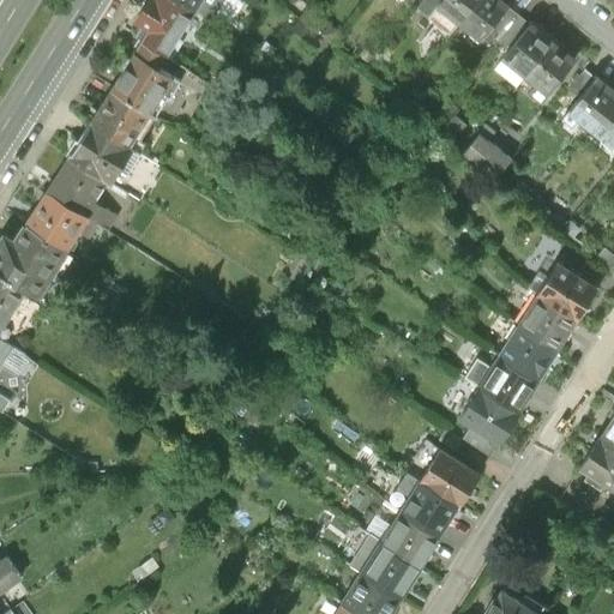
[(150,30),(142,43),(164,56),(170,61),(180,44),(174,41),(193,11),(175,0),(148,0),(136,20),(150,30)]
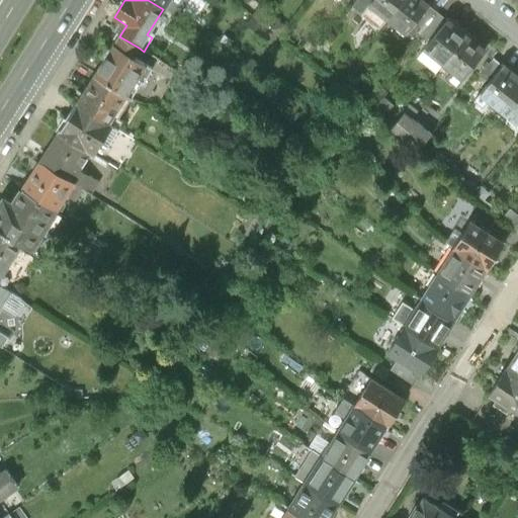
[(148,0),(163,9),(164,8),(169,0),(148,0)]
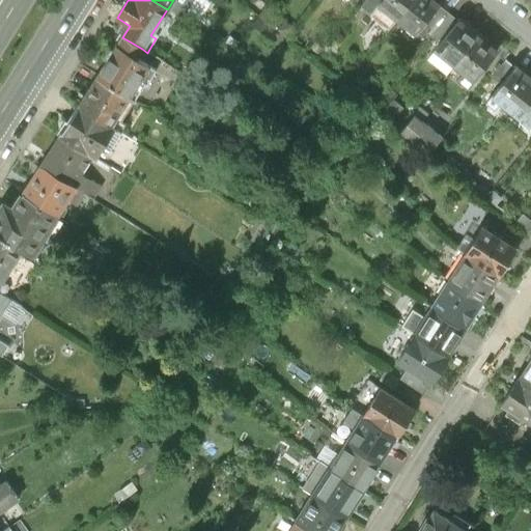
[(193,0),(173,0),(168,8),(183,17),(193,0)]
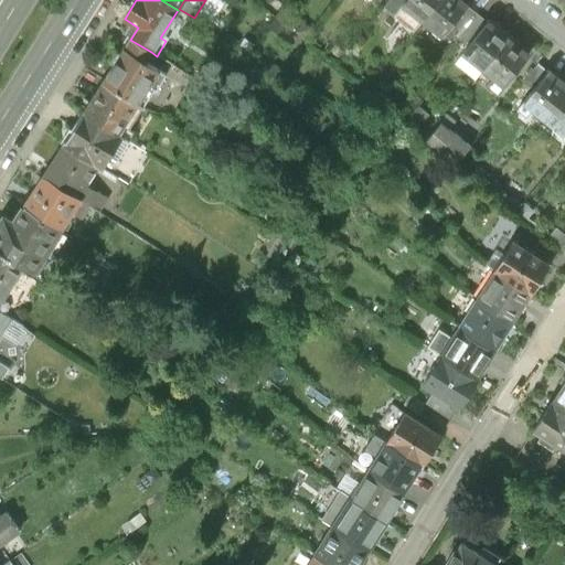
[(394,19),(403,8),(408,0),(391,0),(384,10),(394,19)]
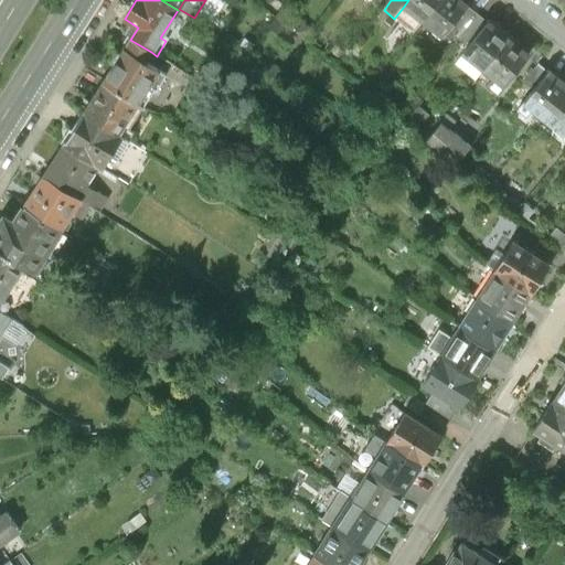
[(408,0),(403,8),(424,24),(443,0),(408,0)]
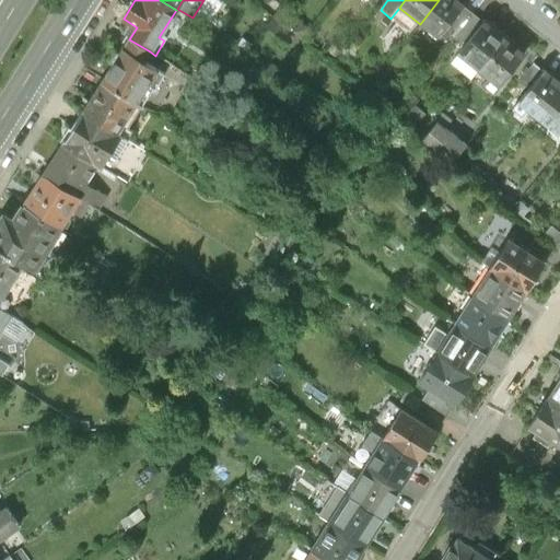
[(464,8),(455,0),(439,0),(420,24),(439,38),(441,36),(464,8)]
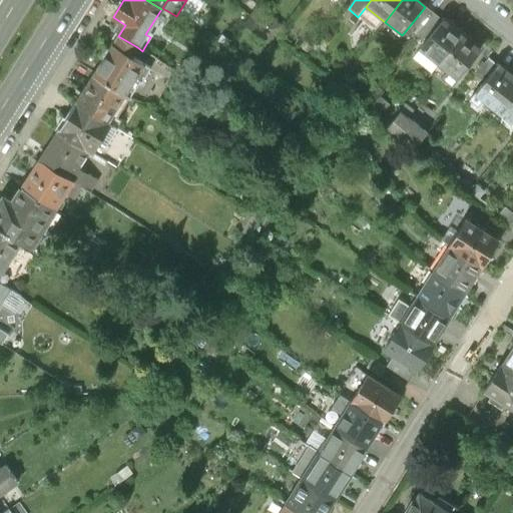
[(444,22),(425,7),(404,33),(414,42),(418,37),(426,44),(444,22)]
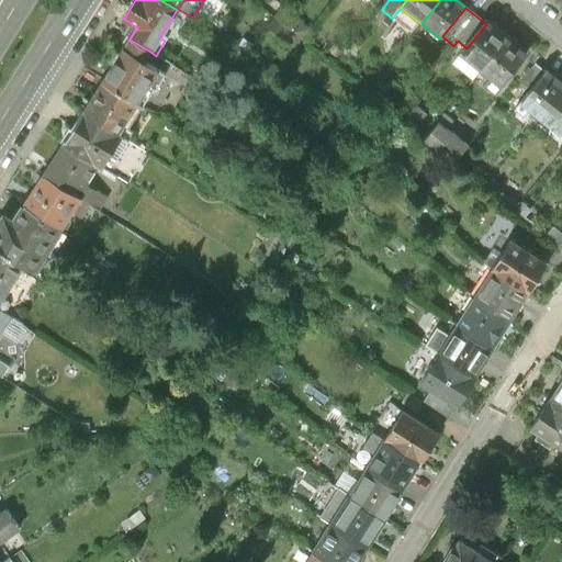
[(298,23),(283,11),(268,29),(282,41),(298,23)]
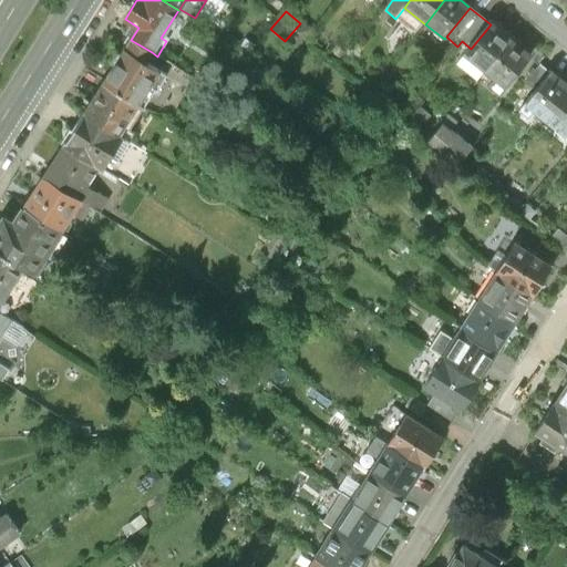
[(464,58),(485,74),(512,41),(491,24),(471,49),(464,58)]
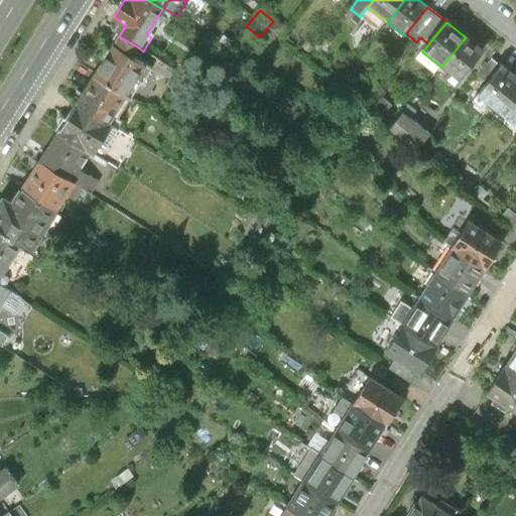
[(286,31),(277,24),(270,32),(279,39),(286,31)]
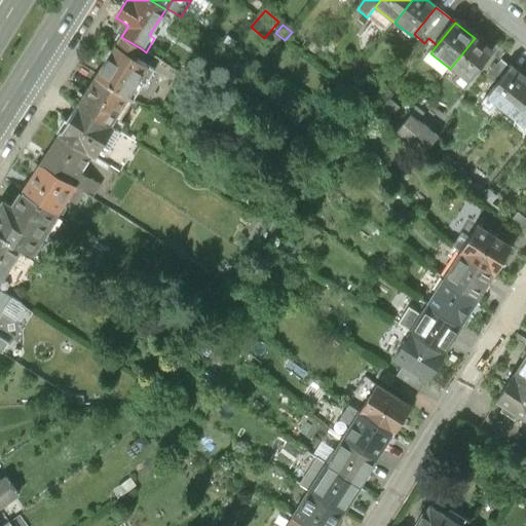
[(135,59),(141,48),(121,37),(96,77),(133,101),(144,84),(145,85),(154,71),(135,59)]
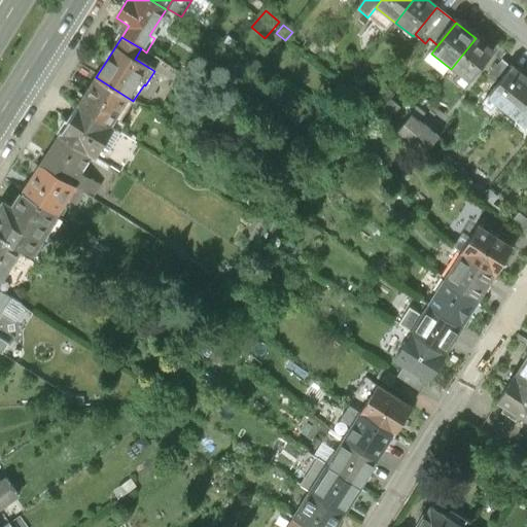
[(493,53),(476,38),(451,69),(468,83),(473,76),(484,63),(493,53)]
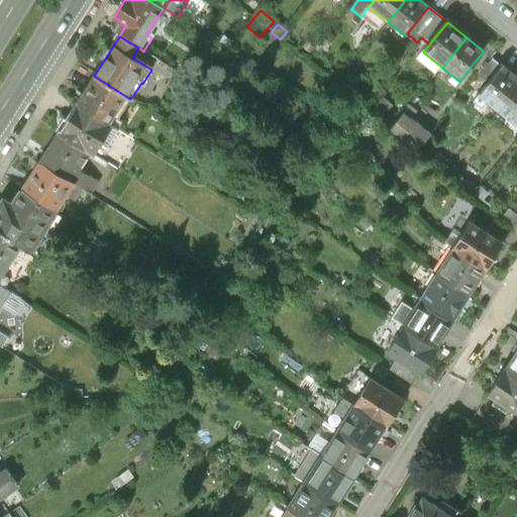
[(314,48),(306,42),(302,48),(310,55),(314,48)]
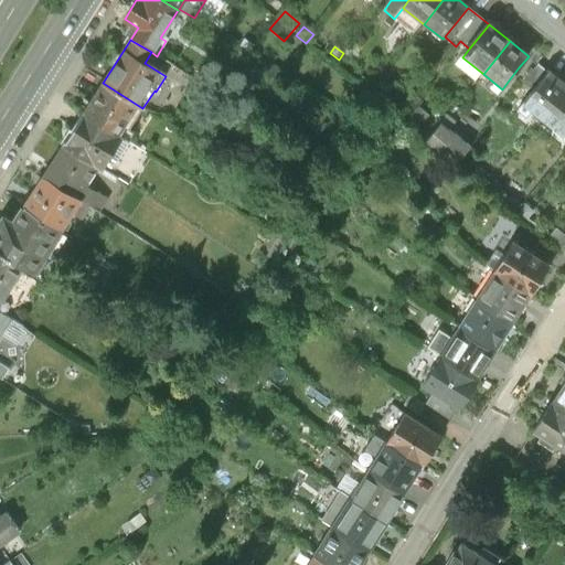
[(534,93),(550,74),(539,65),(530,76),(523,84),(534,93)]
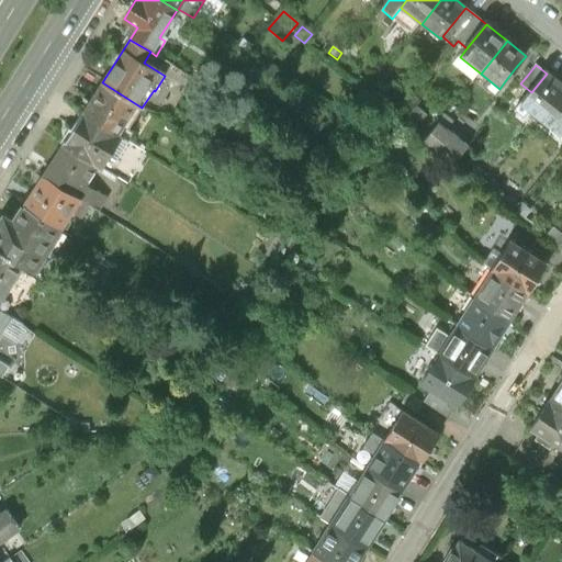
[(515,90),(520,83),(527,76),(516,67),(505,81),(515,90)]
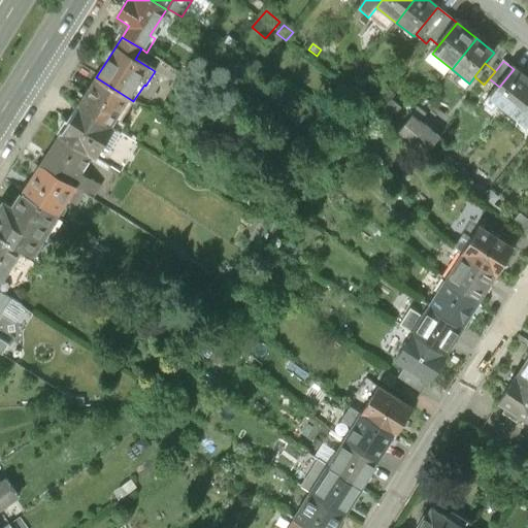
[(492,95),(510,109),(527,88),(527,80),(514,69),(499,87),(492,95)]
